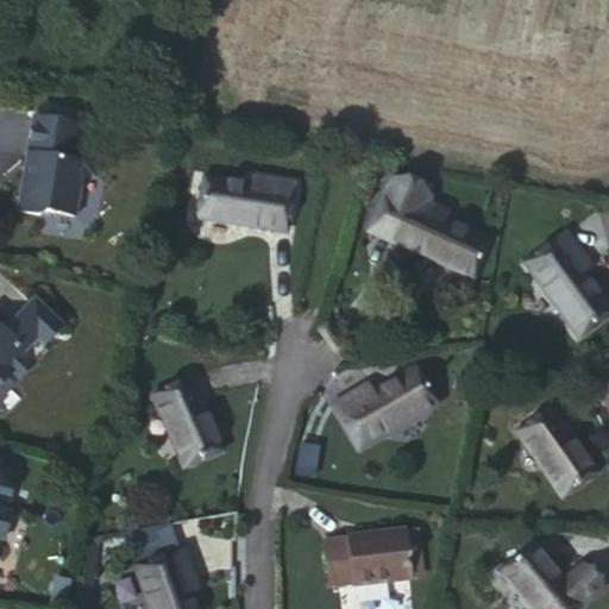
[(86,121),(42,114),(26,209),(46,213),(54,208),(81,213),(87,182),(99,168),(90,159),(80,157),(86,121)]
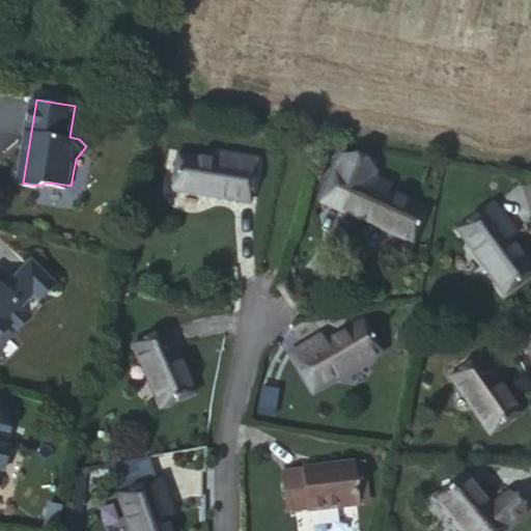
[(219,156),(216,165),(226,166),(227,157),(219,156)]
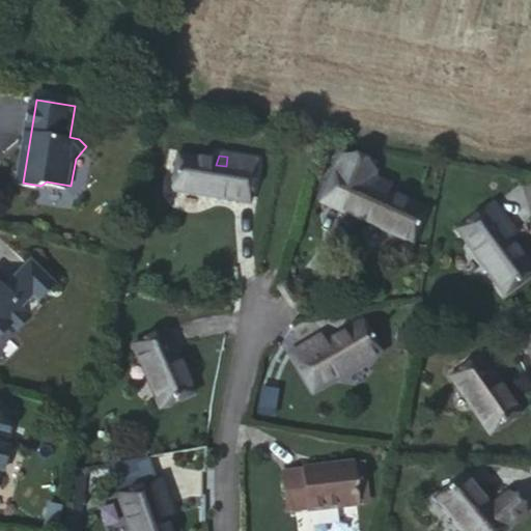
[(226,166),(216,165),(178,158),(173,192),(247,203),(253,161),(227,157),(226,166)]
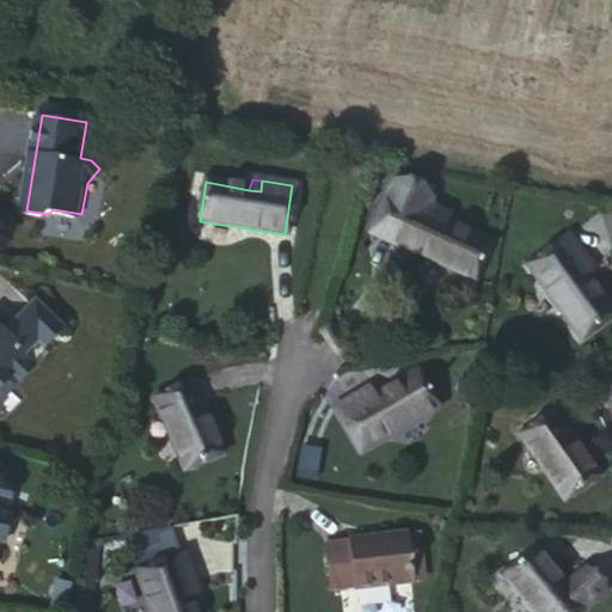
[(369,233),(392,243),(397,232),(411,201),(428,208),(432,200),(391,182),(369,233)]
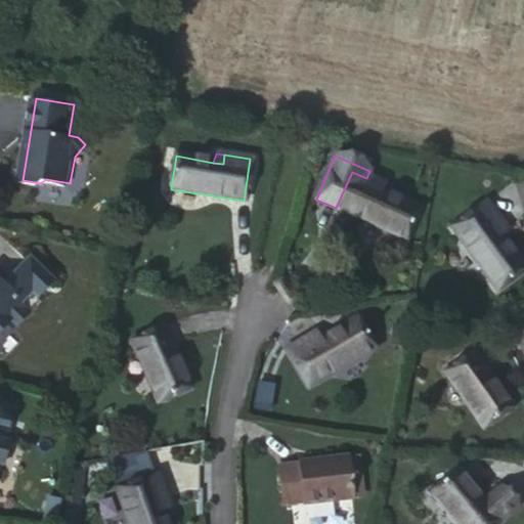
[(347,201),(342,211),(404,238),(418,208),(380,191),(372,187),(374,181),(366,178),(352,172),(340,199),(347,201)]
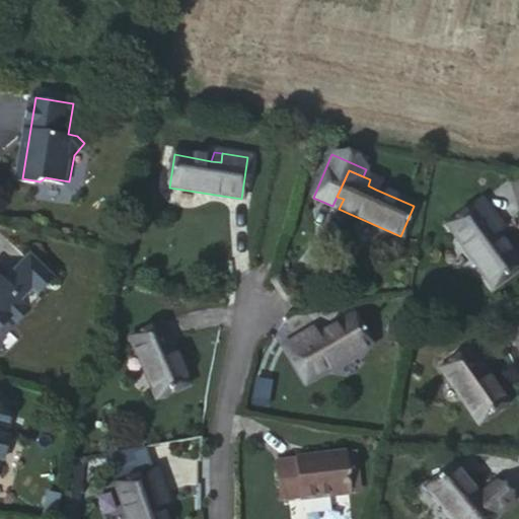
[(368,186),(376,190),(379,183),(370,179),(368,186)]
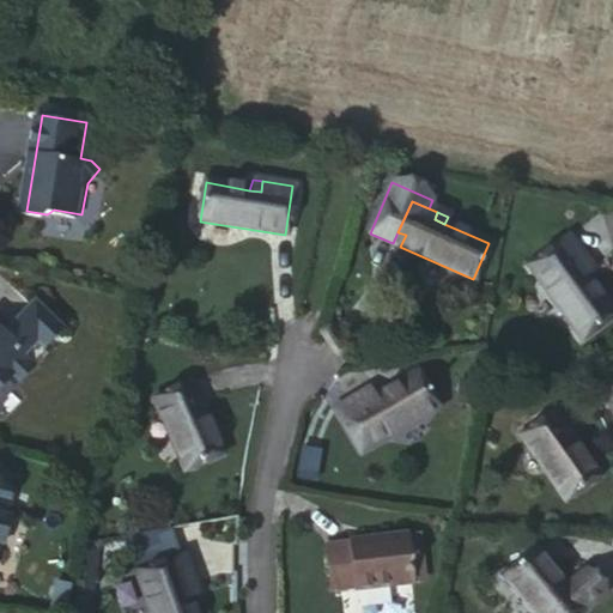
[(398,232),(393,243),(400,247),(406,235),(398,232)]
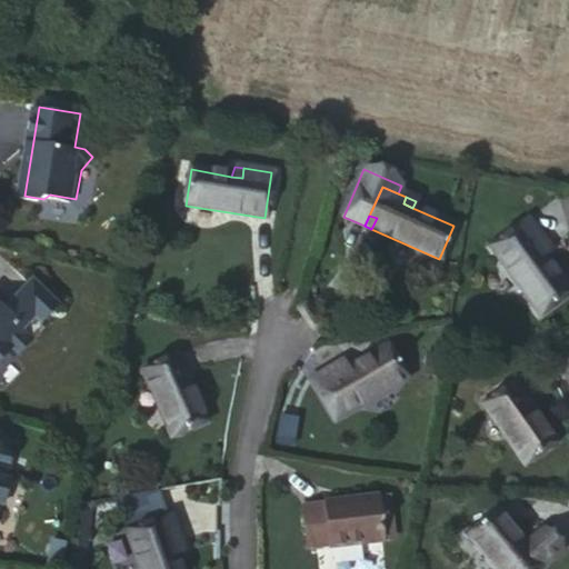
[(537,248),(545,242),(529,219),(491,247),(541,313),(568,292),(542,256),(537,248)]
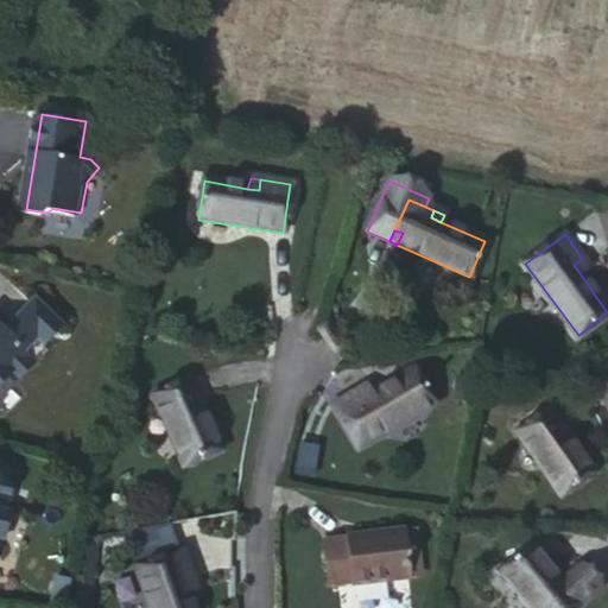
[(587,267),(582,259),(574,265),(580,273),(587,267)]
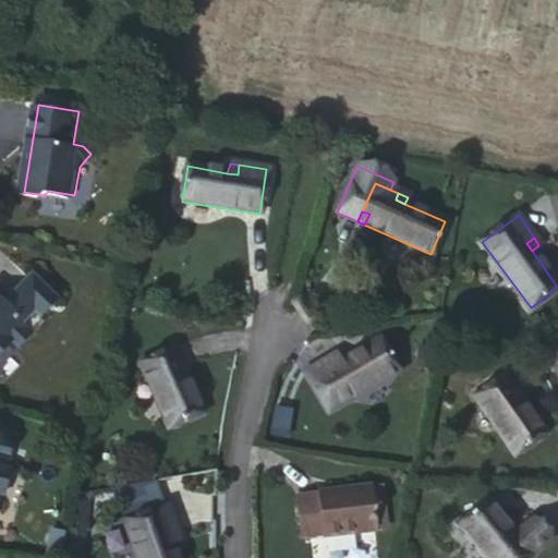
[(61,319),(75,306),(50,280),(21,308),(2,310),(0,311),(0,355),(9,365),(25,350),(31,355),(64,324),(61,319)]
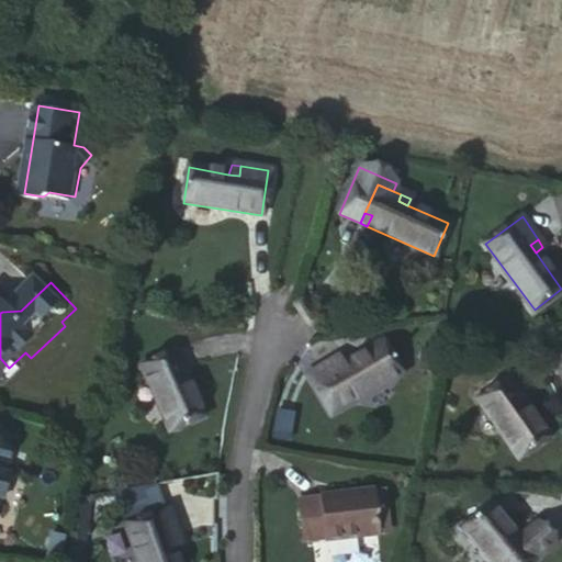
[(21,311),(9,299),(0,306),(0,313),(2,312),(21,311)]
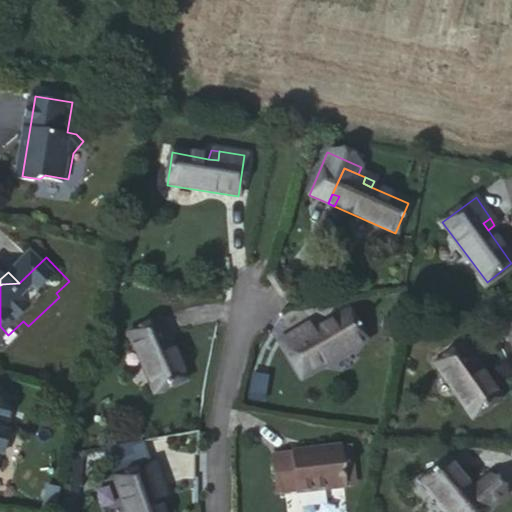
[(305,337),(301,330),(281,342),(301,377),(366,341),(349,311),(311,333),(305,337)]
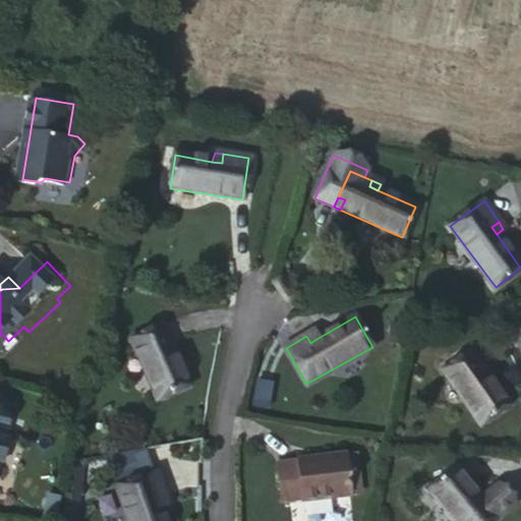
[(161,327),(131,340),(157,398),(187,385),(161,327)]
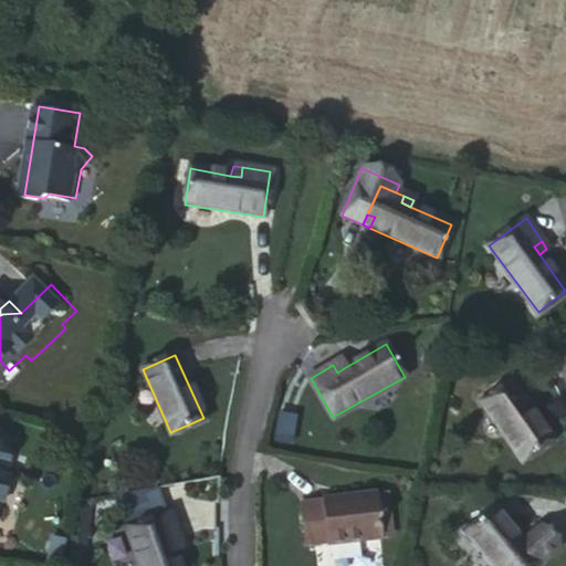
[(339,360),(333,365),(337,373),(344,368),(339,360)]
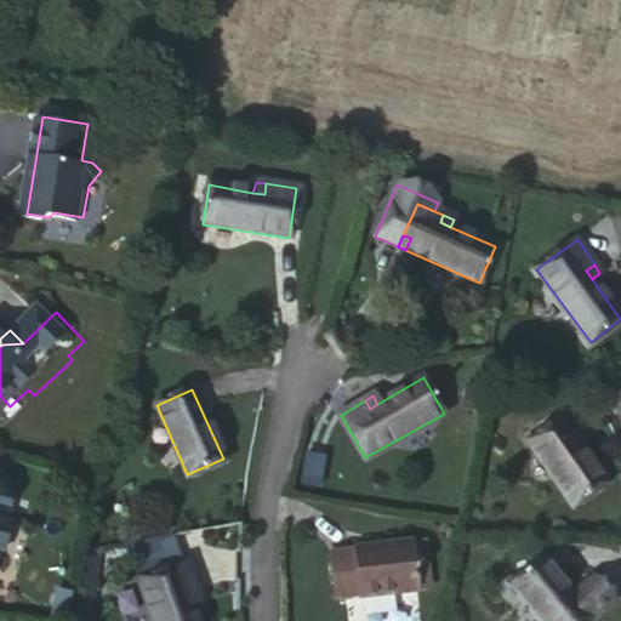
[(559,420),(527,444),(573,506),(607,483),(559,420)]
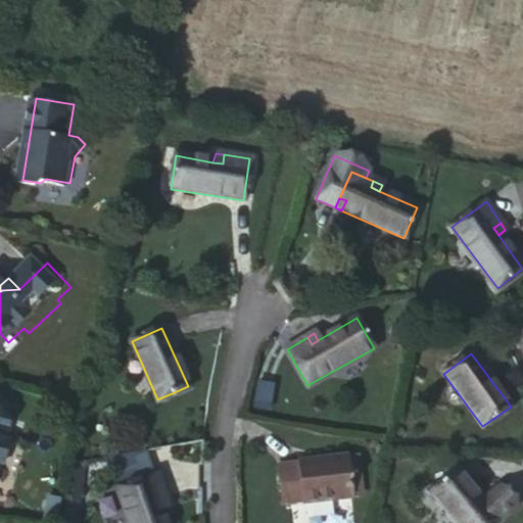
[(0,466),(0,467),(8,443),(4,442),(14,411),(0,406),(0,466)]
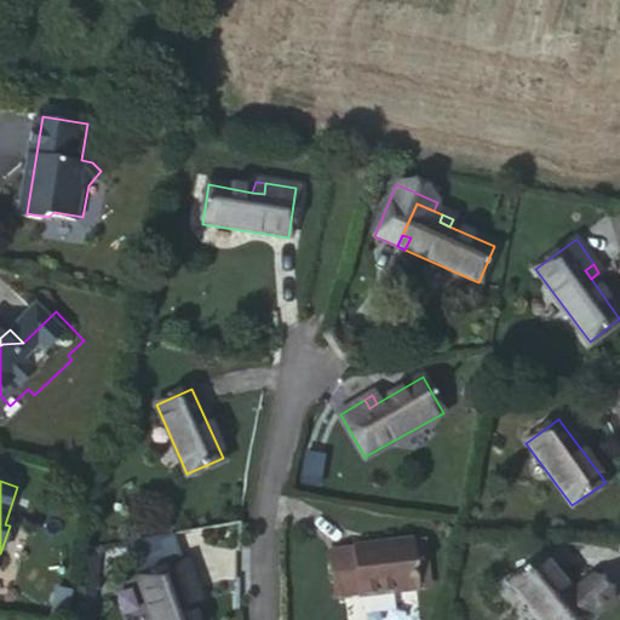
[(424,538),(411,540),(414,572),(429,570),(424,538)]
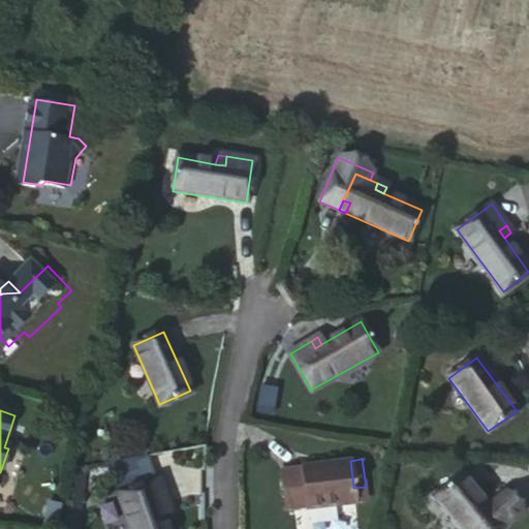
[(303,469),(280,471),(285,508),(306,506),(307,509),(355,503),(355,501),(353,488),(350,461),(302,468),(303,469)]
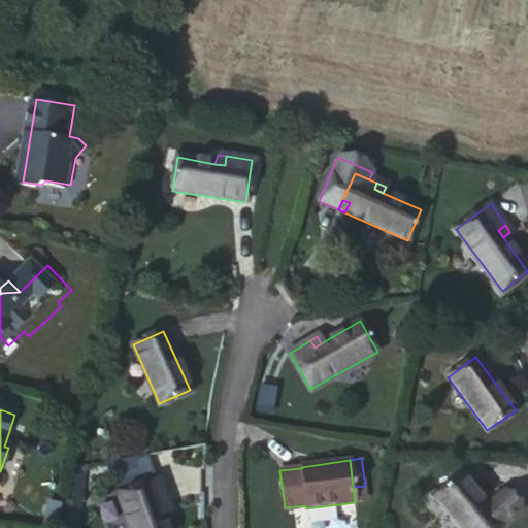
[(497,527),(502,524),(486,504),(460,473),(433,497),(460,527),(497,527)]
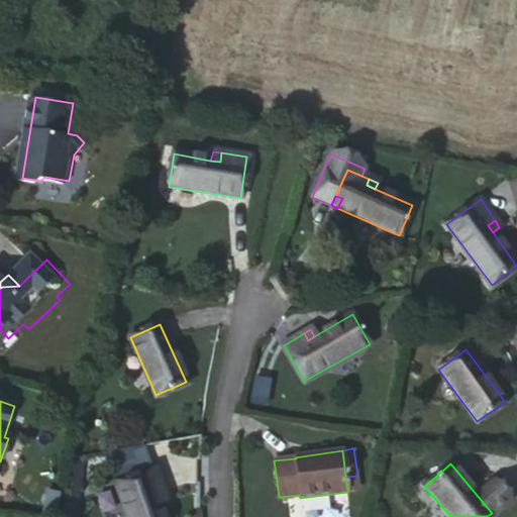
[(163,516),(159,504),(156,496),(164,493),(157,469),(117,482),(128,516),(163,516)]
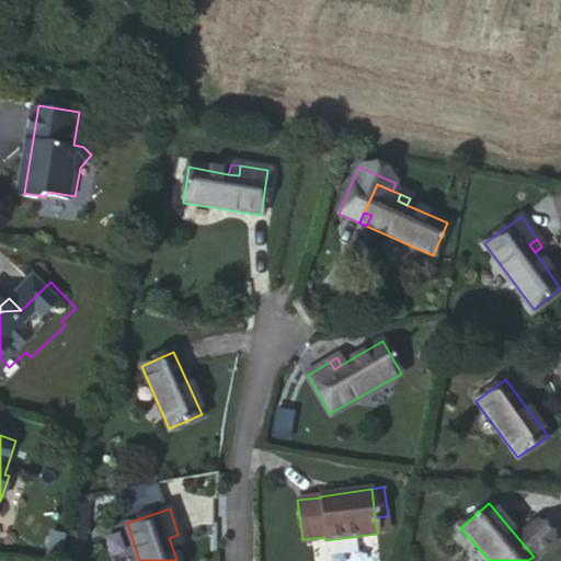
[(79,560),(87,514),(79,512),(75,536),(71,560),(79,560)]
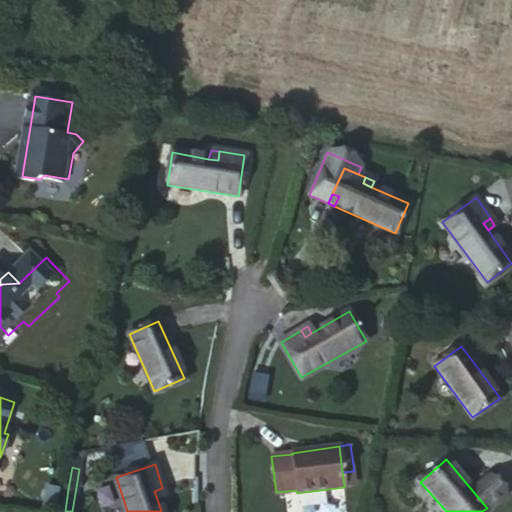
[(354,471),(342,472),(344,485),(355,483),(354,471)]
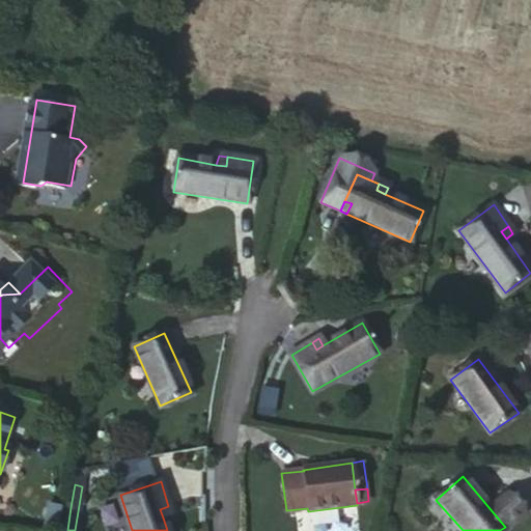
[(504,495),(488,507),(505,527),(521,513),(504,495)]
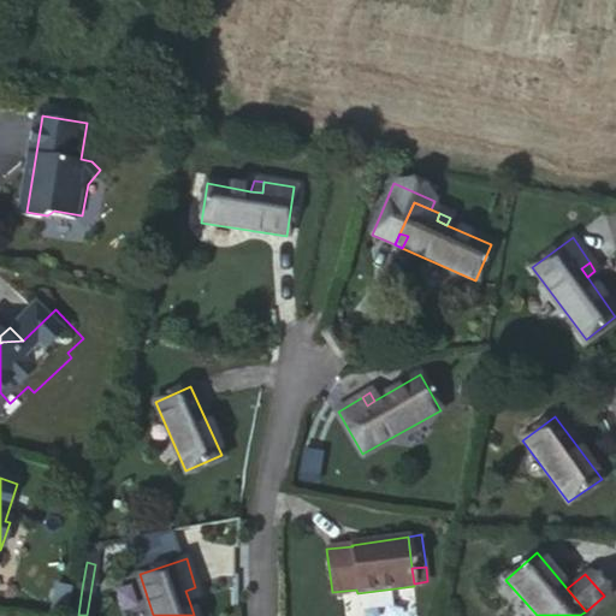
[(185,591),(189,600),(199,597),(195,587),(185,591)]
